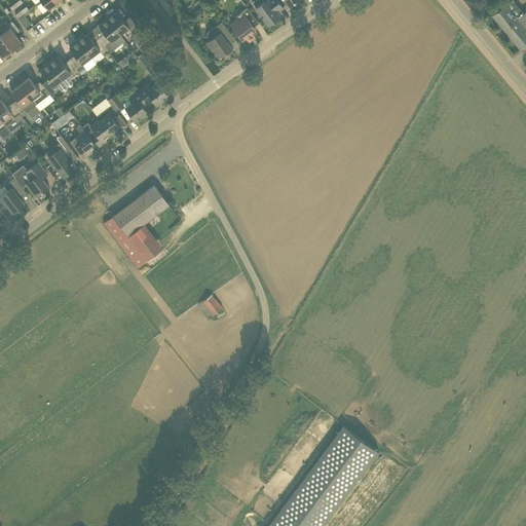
[(40,0),(48,9),(60,0),(40,0)]
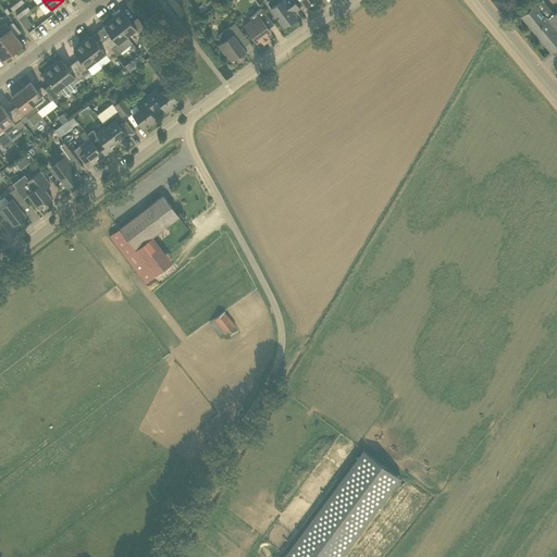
[(281,0),(271,8),(284,25),(293,19),(291,15),(300,8),(294,0),(281,0)]
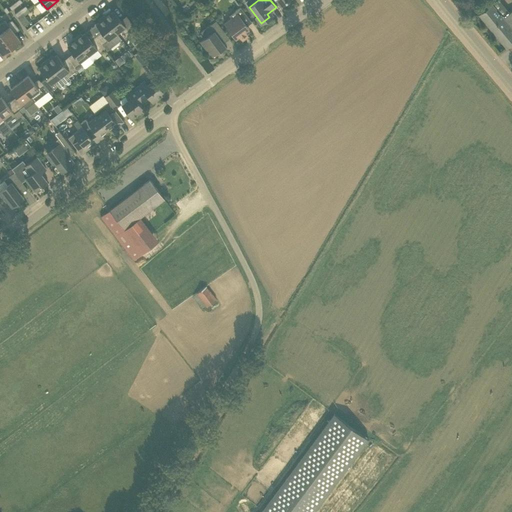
[(479,14),(493,30),(507,48),(511,43),(511,10),(504,17),(492,2),(479,14)]
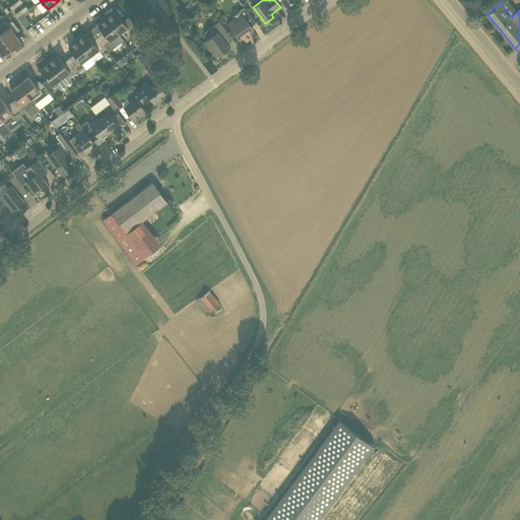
[(240,10),(242,13),(235,17),(235,18),(228,23),(240,39),(243,37),(245,40),(252,35),(250,31),(253,28),(251,26),(256,22),(245,7),(240,10)]
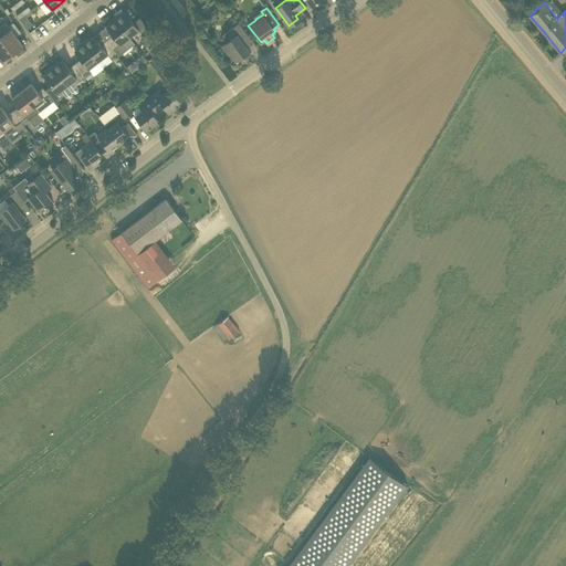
[(148,29),(139,17),(134,22),(126,11),(123,14),(121,12),(115,18),(129,37),(135,32),(138,37),(148,29)]
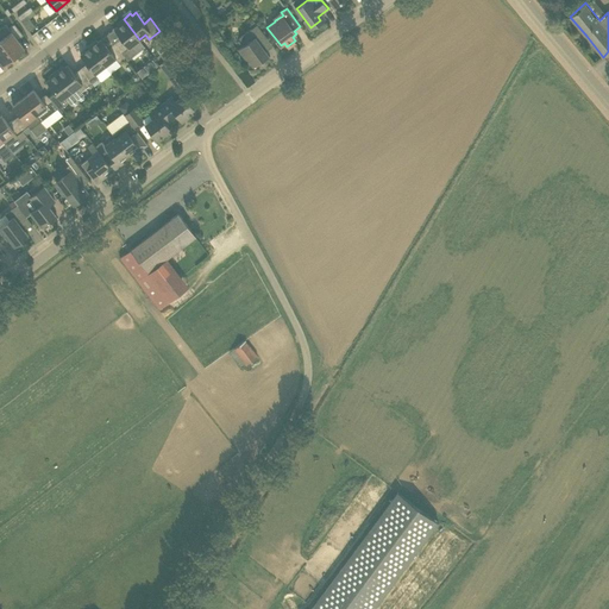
[(20,20),(23,22),(30,31),(36,26),(27,16),(20,20)]
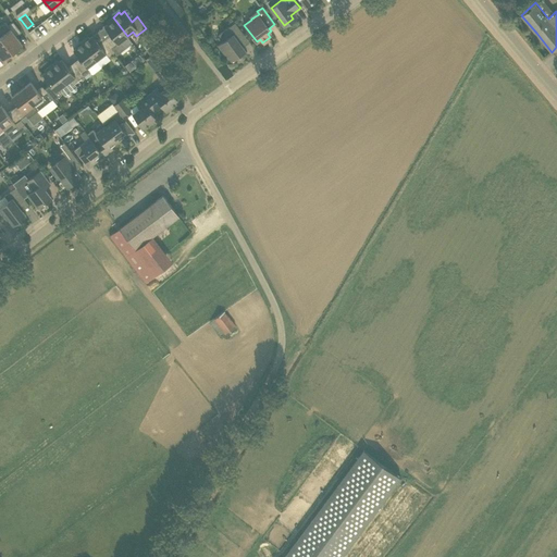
[(127,47),(122,40),(127,36),(113,17),(107,22),(108,24),(104,26),(112,36),(107,40),(115,52),(116,54),(127,47)]
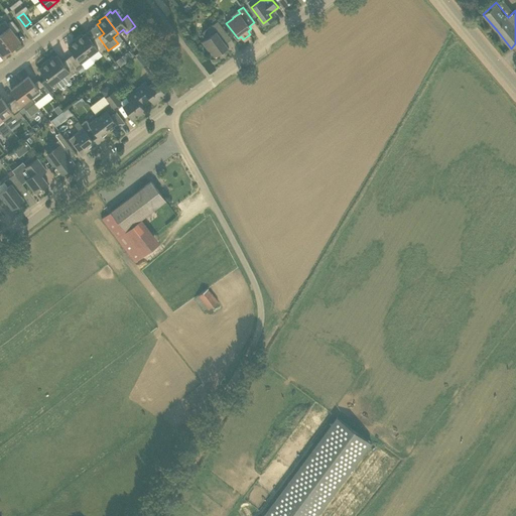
[(15,33),(19,29),(12,20),(7,24),(4,20),(0,23),(0,32),(12,47),(21,41),(15,33)]
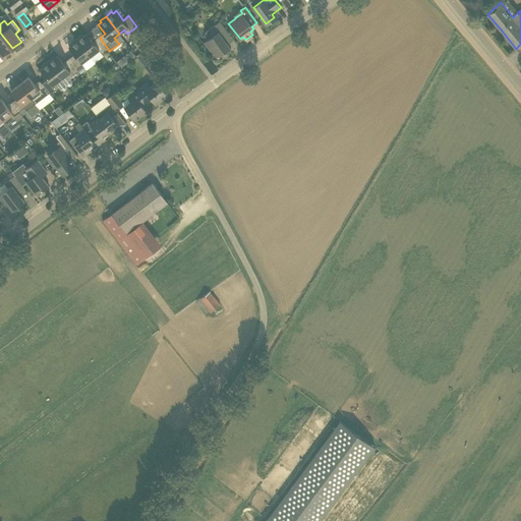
[(217,56),(230,47),(222,36),(228,32),(220,20),(219,21),(215,24),(205,32),(210,38),(209,39),(204,42),(211,51),(212,50),(217,56)]
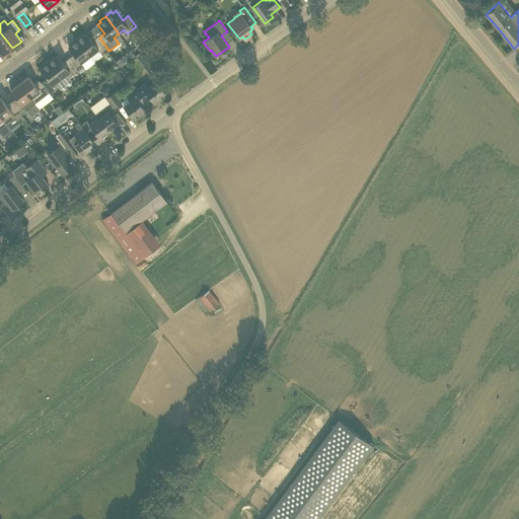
[(0,51),(3,55),(12,48),(0,32),(0,51)]
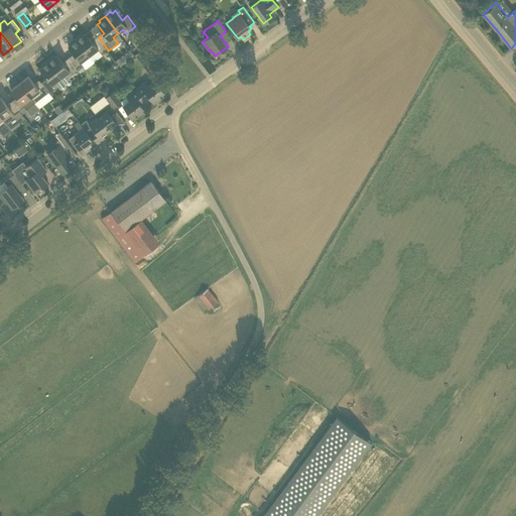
[(93,42),(86,32),(83,35),(82,33),(76,38),(90,55),(98,49),(101,52),(107,48),(99,37),(93,42)]
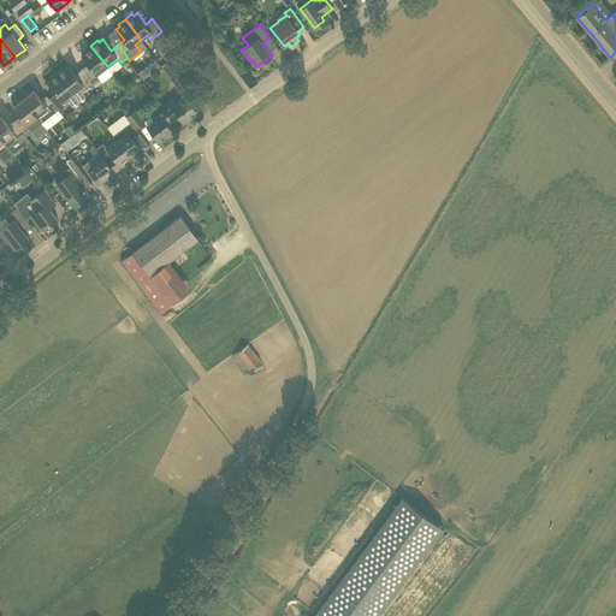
[(84,53),(81,55),(90,66),(83,71),(93,84),(100,78),(96,75),(107,66),(90,46),(83,51),(84,53)]
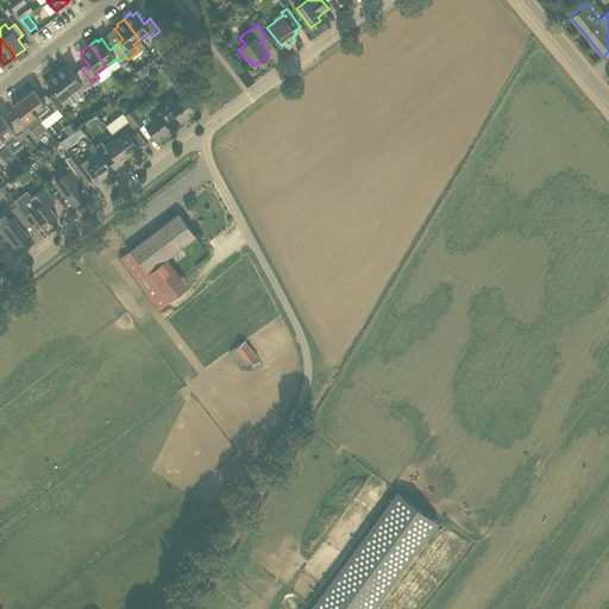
[(163,50),(159,52),(164,60),(175,52),(169,45),(163,50)]
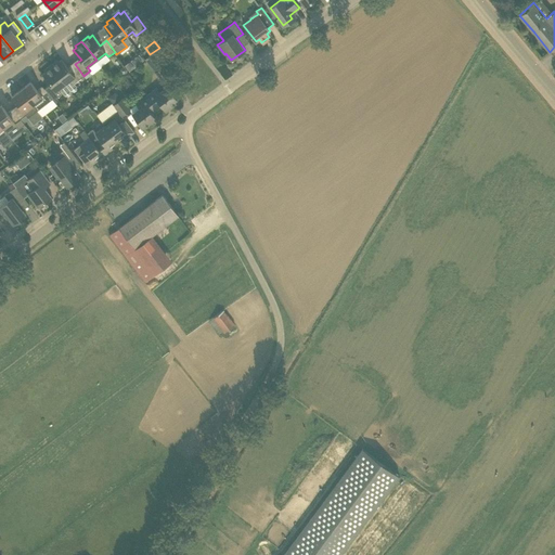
[(133,59),(138,64),(144,60),(139,53),(133,59)]
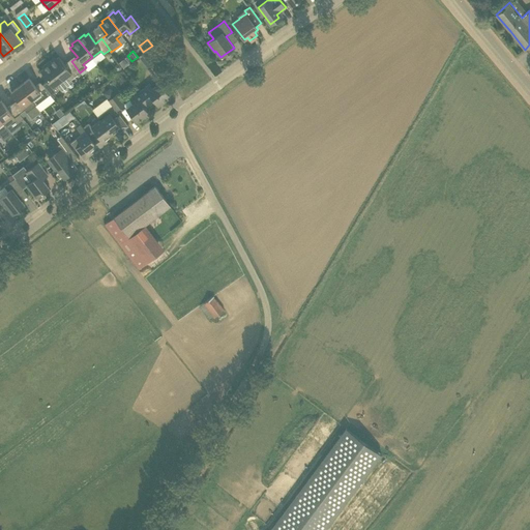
[(66,65),(59,56),(56,59),(55,57),(49,62),(62,80),(67,86),(70,87),(72,85),(72,82),(71,79),(80,72),(71,61),(66,65)]
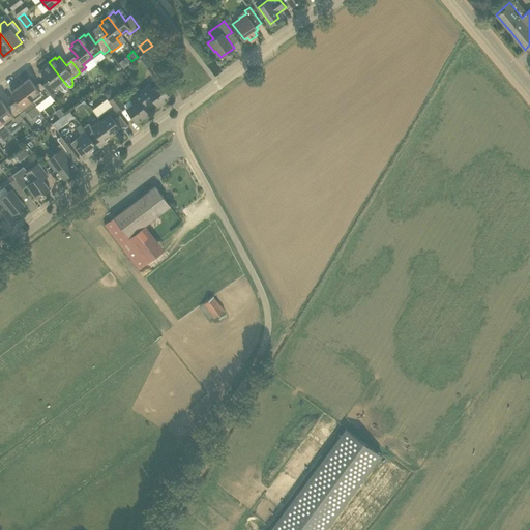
[(145,64),(148,68),(155,62),(152,58),(145,64)]
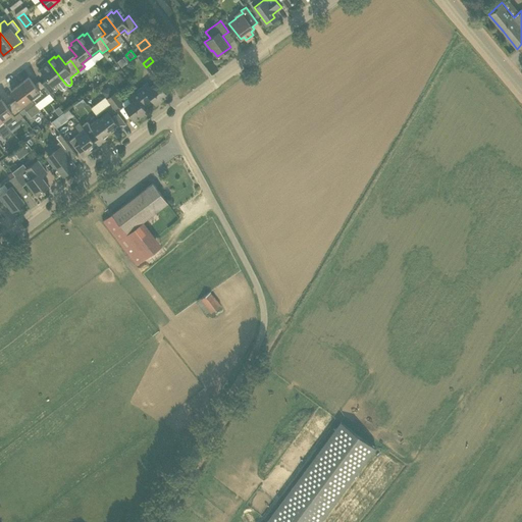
[(43,67),(40,69),(47,79),(42,83),(47,91),(50,94),(58,87),(60,89),(63,90),(66,89),(66,85),(61,79),(48,61),(42,65),(43,67)]
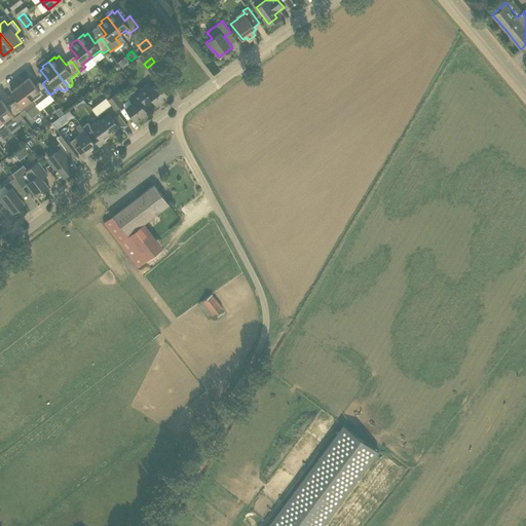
[(155,79),(163,73),(155,63),(147,69),(155,79)]
